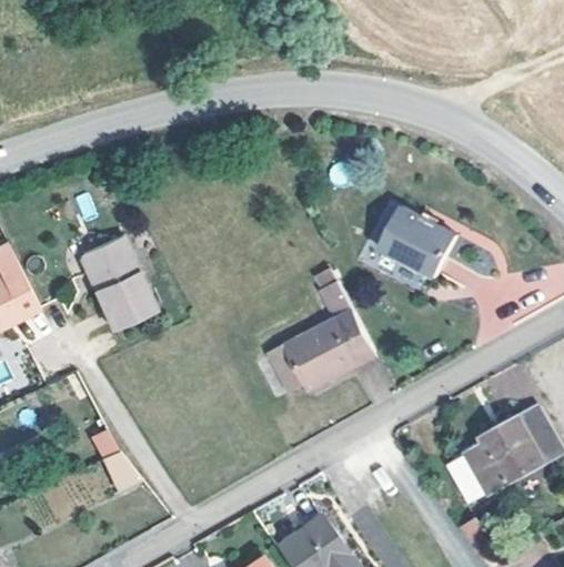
[(84,192),(70,198),(79,223),(92,218),(84,192)]
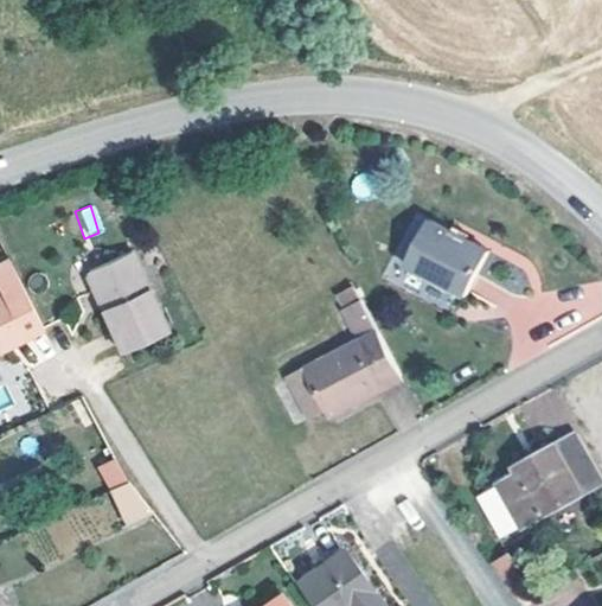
[(487,256),(427,224),(405,266),(465,298),(487,256)]
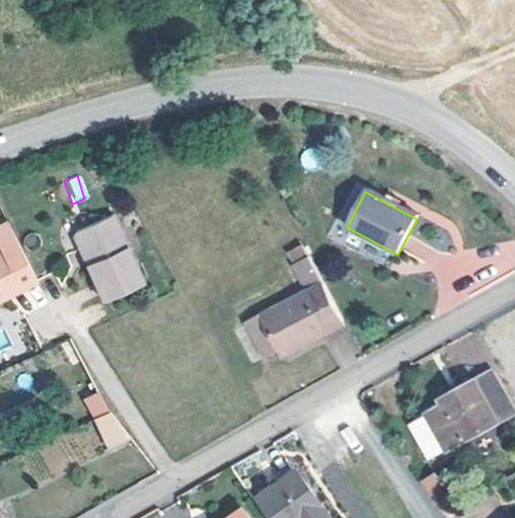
[(101,214),(66,233),(100,297),(136,278),(101,214)]
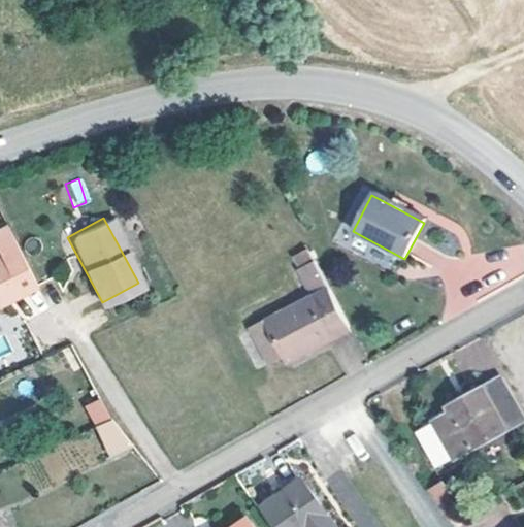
[(0,307),(34,293),(5,235),(0,237),(0,251),(1,253),(0,253),(0,307)]
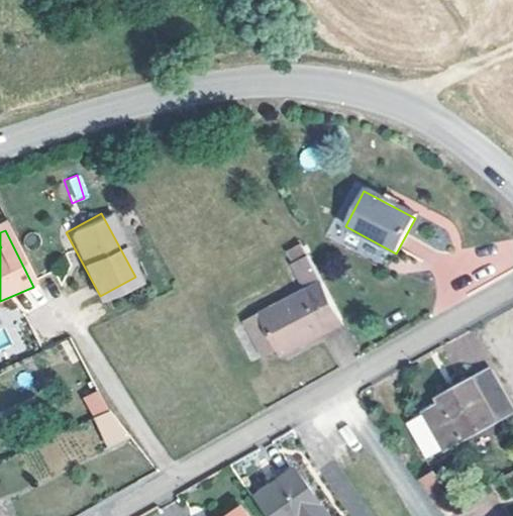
[(339,323),(304,259),(293,266),(304,287),(243,320),(263,354),(277,346),(282,354),(339,323)]
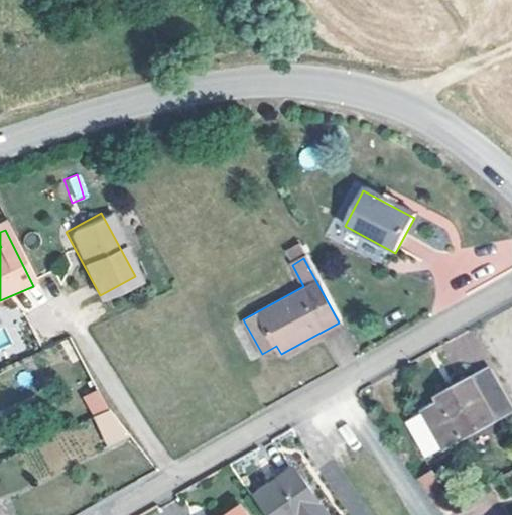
[(84,390),(92,386),(82,367),(74,371),(84,390)]
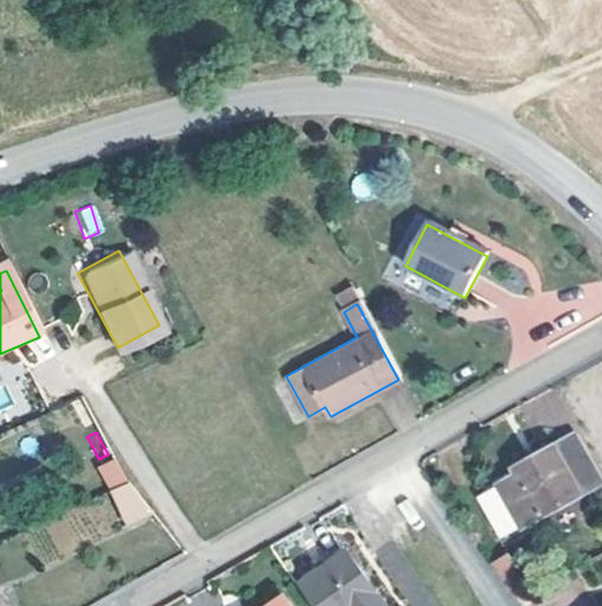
[(494,488),(522,530),(596,490),(570,439),(519,466),(523,470),(494,488)]
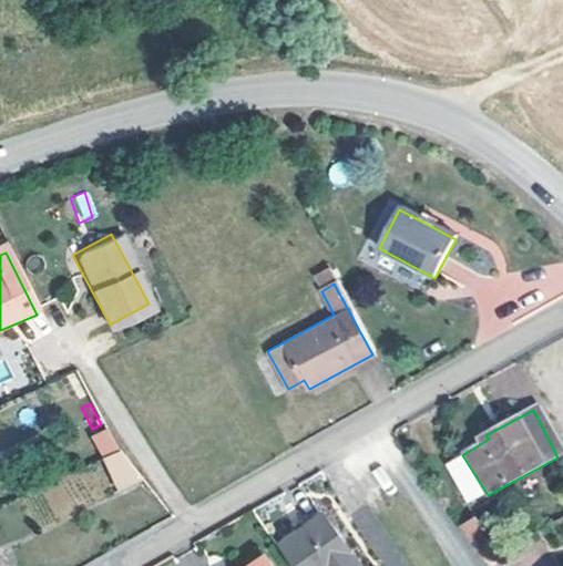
[(103,429),(86,436),(98,459),(114,450),(103,429)]
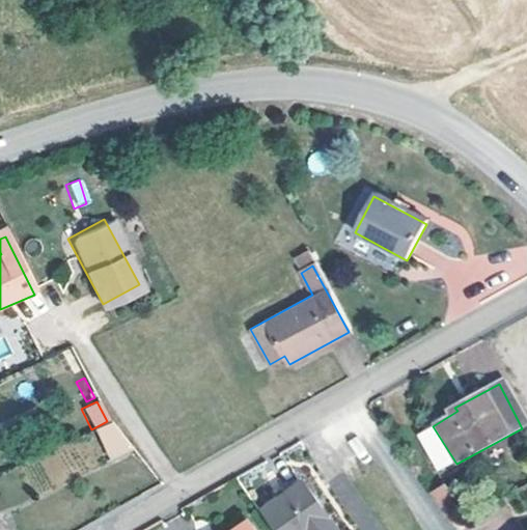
[(439,473),(456,464),(433,426),(430,421),(414,430),(439,473)]
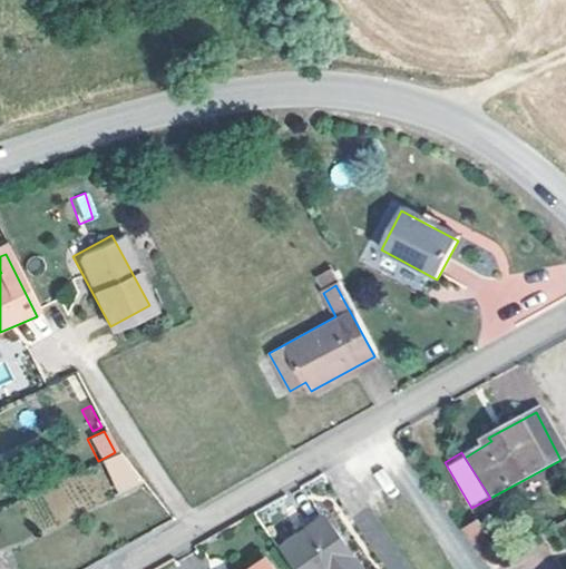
[(119,490),(136,481),(117,455),(104,461),(119,490)]
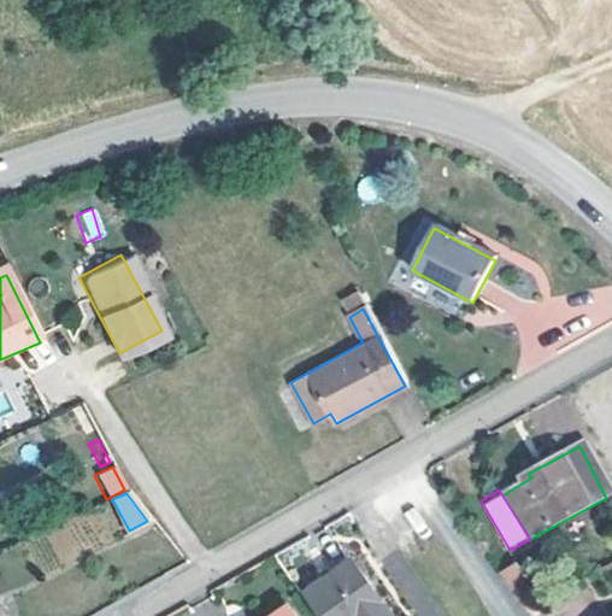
[(389,615),(349,559),(331,573),(329,568),(298,591),(315,615),(389,615)]
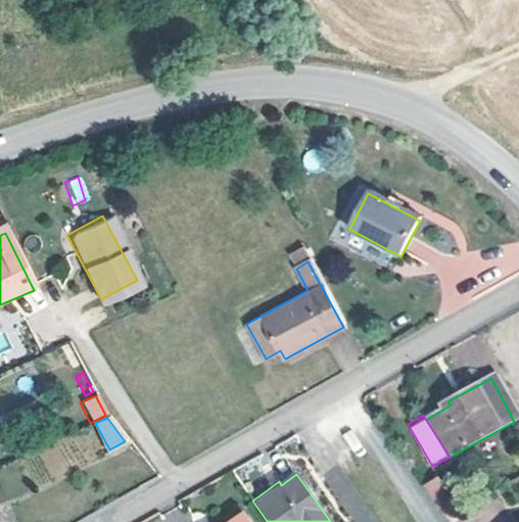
[(442,517),(458,509),(437,478),(422,487),(442,517)]
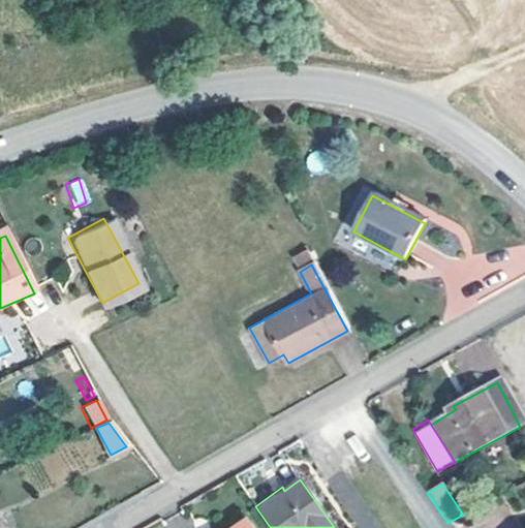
All buildings are outlined.
